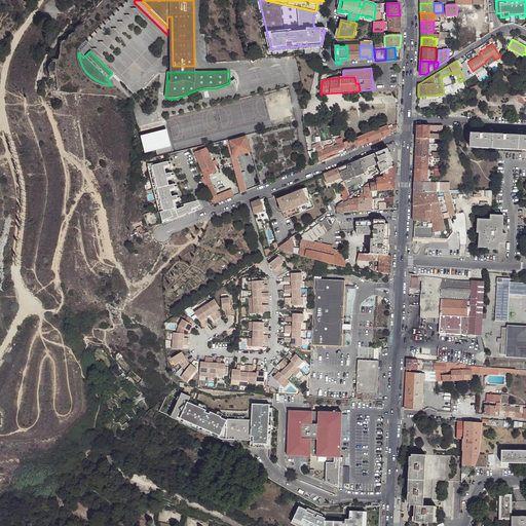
[(397,132),(397,124),(392,126),(388,127),(390,134),(397,132)]
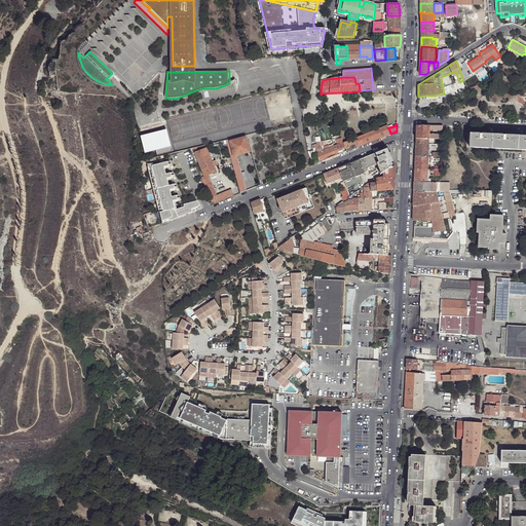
[(371,142),(390,134),(388,127),(388,126),(387,125),(359,137),(360,140),(357,141),(359,146),(369,142),(371,142)]
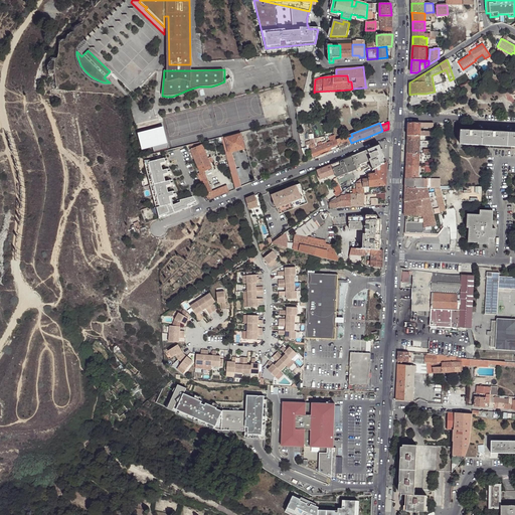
[(407,123),(406,135),(419,136),(419,131),(419,128),(420,123),(407,123)]
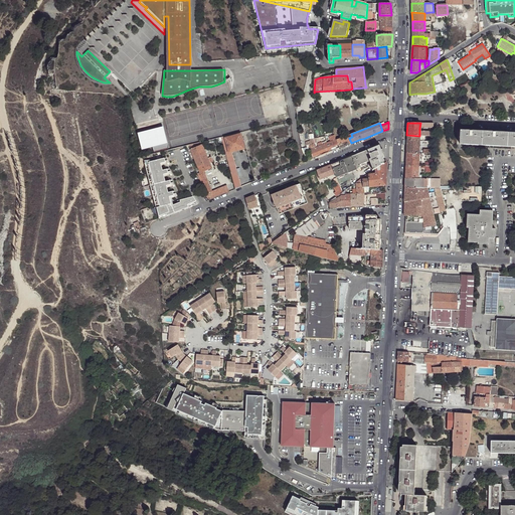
[(163,128),(159,129),(138,134),(141,149),(152,146),(154,152),(168,149),(163,128)]
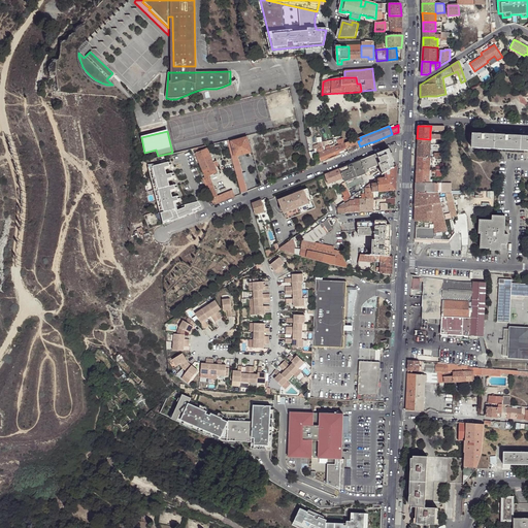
[(472,134),(471,147),(494,150),(495,135),(472,134)]
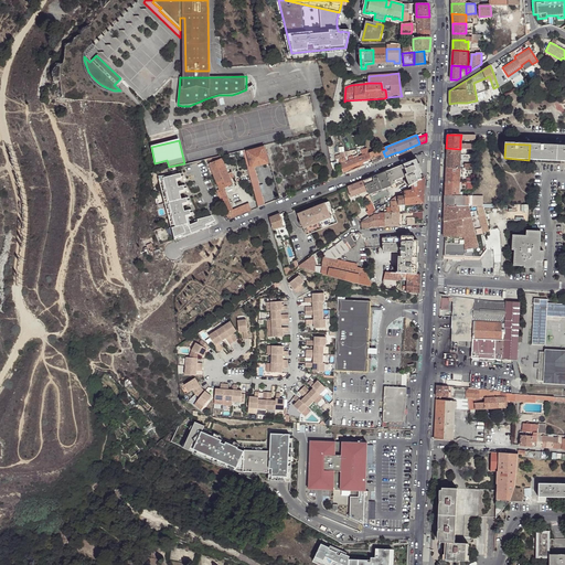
[(530,145),(529,160),(556,161),(557,146),(530,145)]
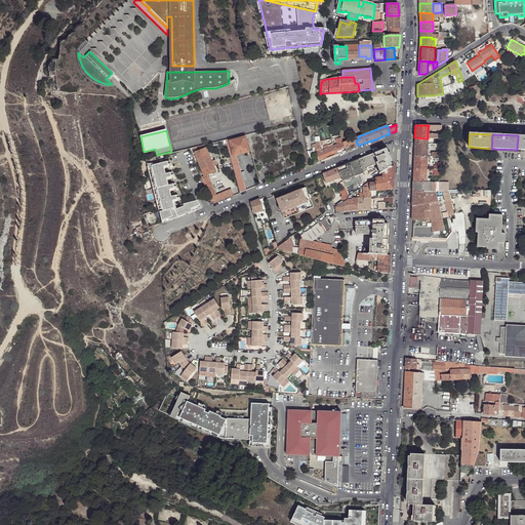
[(244,135),(226,139),(235,172),(241,170),(236,154),(248,151),(244,135)]
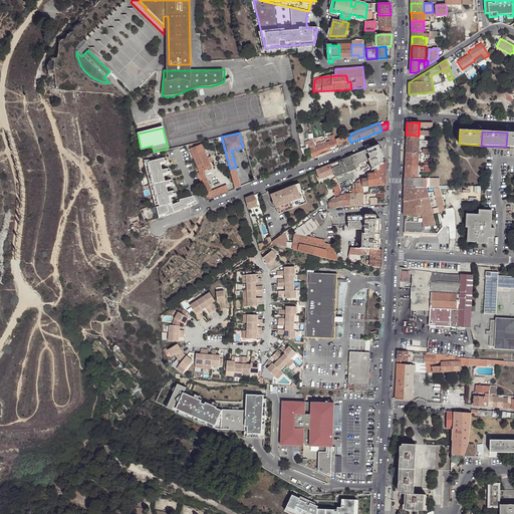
[(338,148),(350,143),(348,138),(347,135),(336,140),(335,140),(337,144),(338,148)]
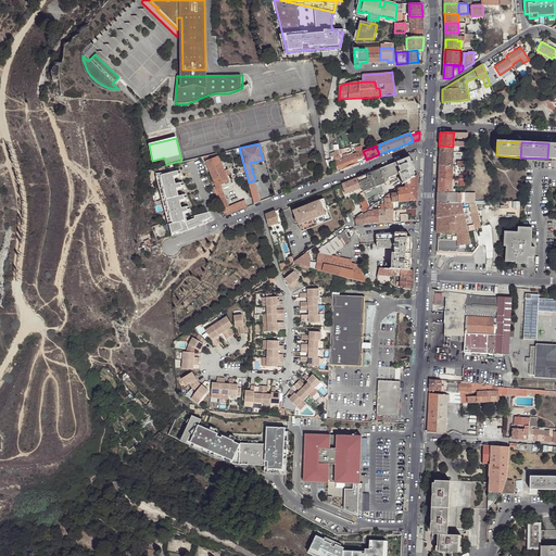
[(336,150),(335,151),(335,153),(333,154),(335,156),(336,155),(336,156),(339,155),(341,160),(343,159),(343,154),(342,152),(355,150),(353,147),(336,150)]
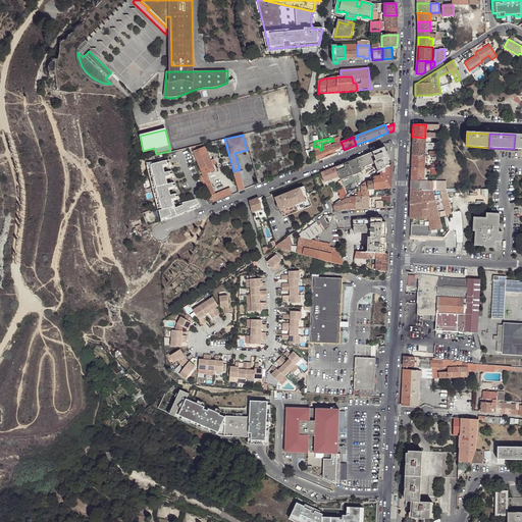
[(315,155),(317,160),(341,151),(340,147),(343,146),(341,142),(340,143),(335,144),(322,149),(320,150),(318,146),(315,147),(315,146),(314,147),(313,145),(310,146),(311,148),(312,148),(314,152),(314,153),(315,155)]
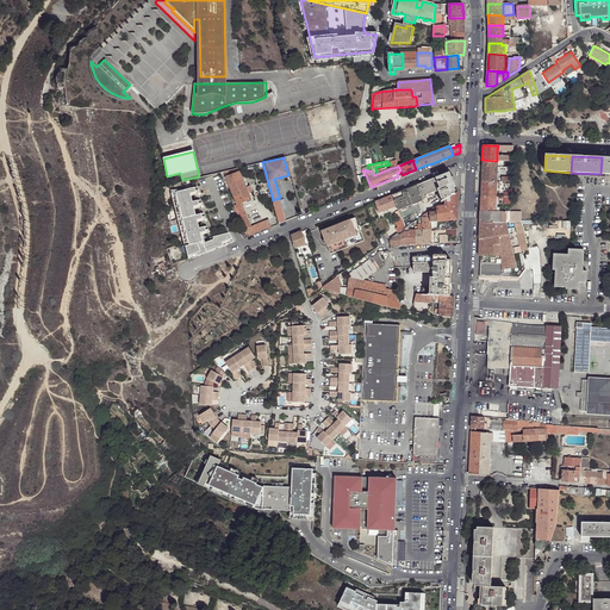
[(481,167),(481,181),(496,181),(497,167),(481,167)]
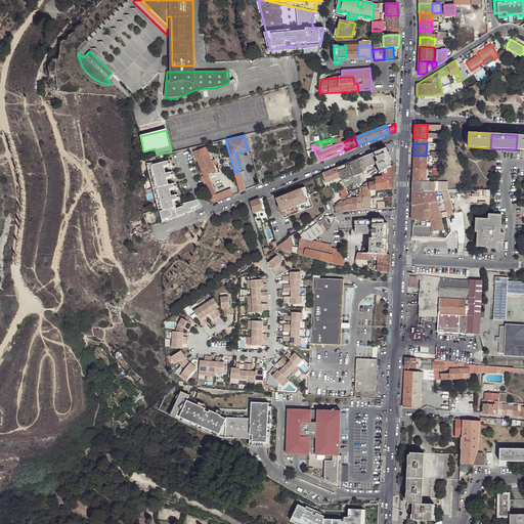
[(193,151),(201,169),(204,176),(208,174),(216,171),(214,168),(217,167),(215,160),(211,161),(206,147),(193,151)]
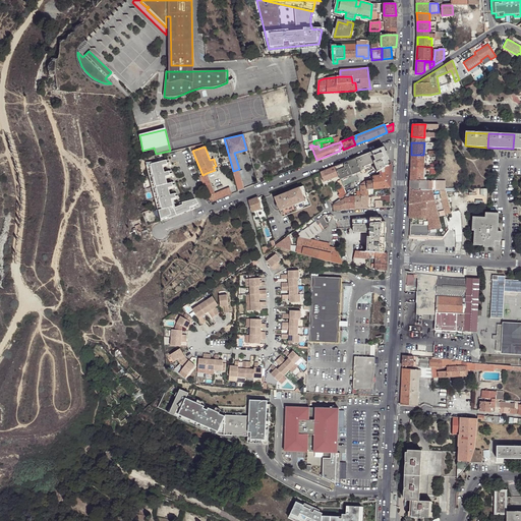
[(364,155),(356,158),(361,172),(364,170),(363,167),(374,163),(379,172),(380,171),(389,165),(388,161),(390,160),(384,147),(366,154),(364,155)]
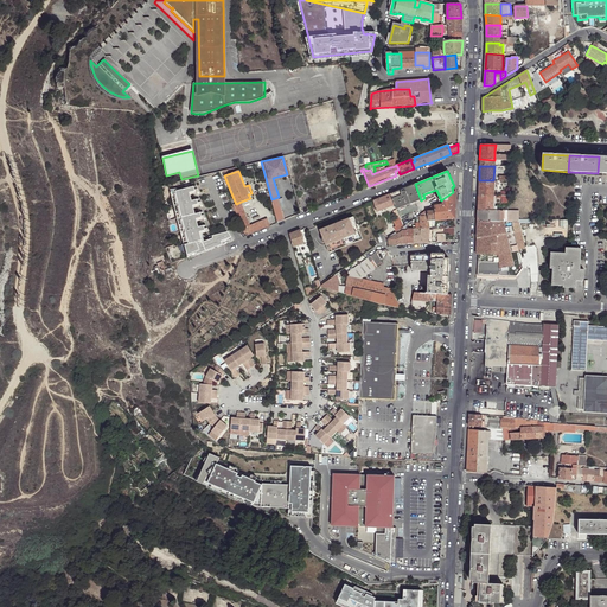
[(479,180),(478,196),(493,196),(493,180),(479,180)]
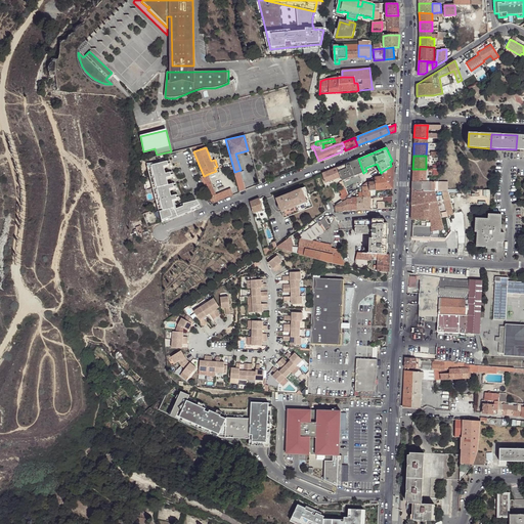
[(358,159),(353,161),(358,175),(363,173),(358,159)]
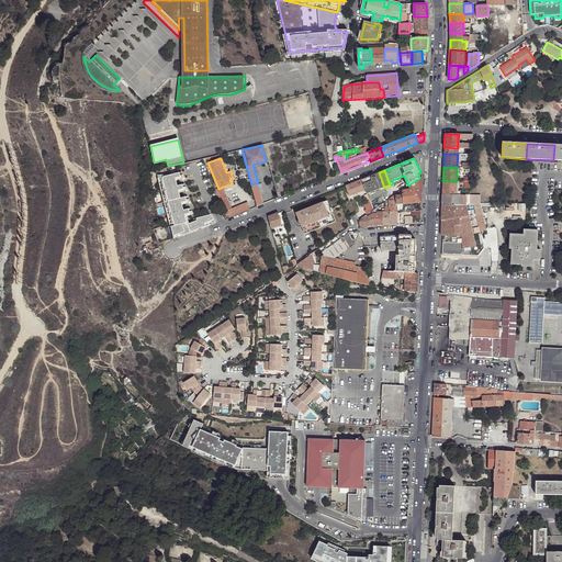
[(170,175),(157,176),(159,182),(163,181),(175,226),(172,226),(173,240),(216,223),(211,214),(197,218),(197,221),(189,224),(187,225),(184,215),(187,214),(193,212),(191,209),(183,210),(181,203),(190,200),(188,197),(180,199),(178,190),(187,188),(184,183),(177,186),(175,179),(183,176),(181,171),(170,175)]
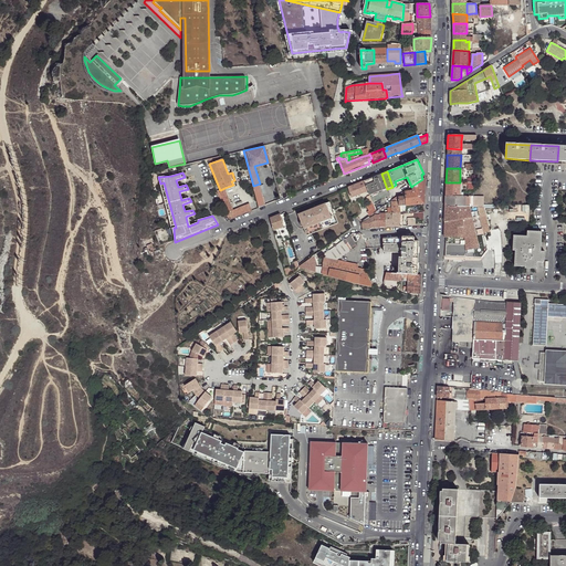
[(374,177),(365,181),(368,191),(370,196),(387,189),(381,174),(376,176),(374,177)]
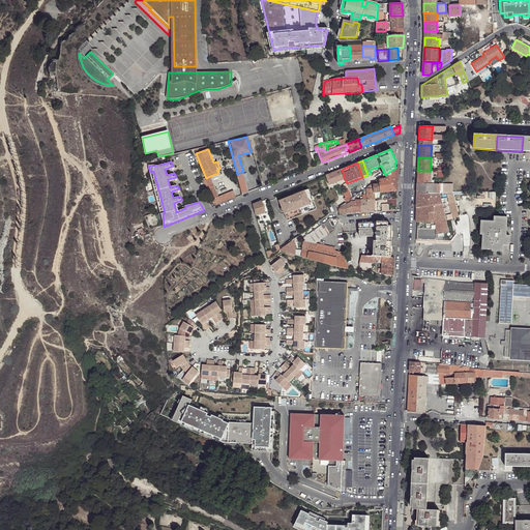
[(399,167),(395,168),(386,174),(386,179),(382,180),(379,180),(379,184),(380,193),(395,190),(396,174),(398,174),(399,167)]
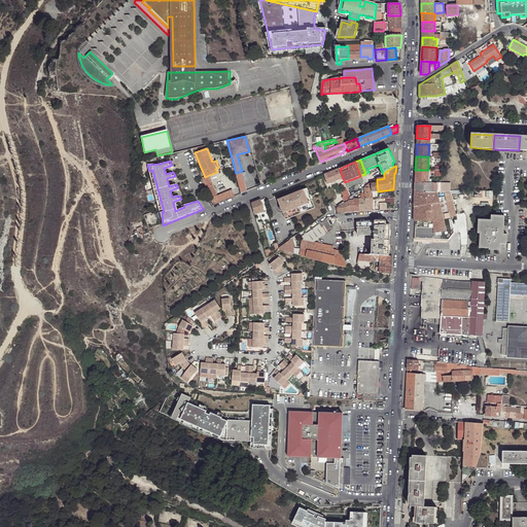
[(340,169),(324,174),(327,184),(343,178),(340,169)]
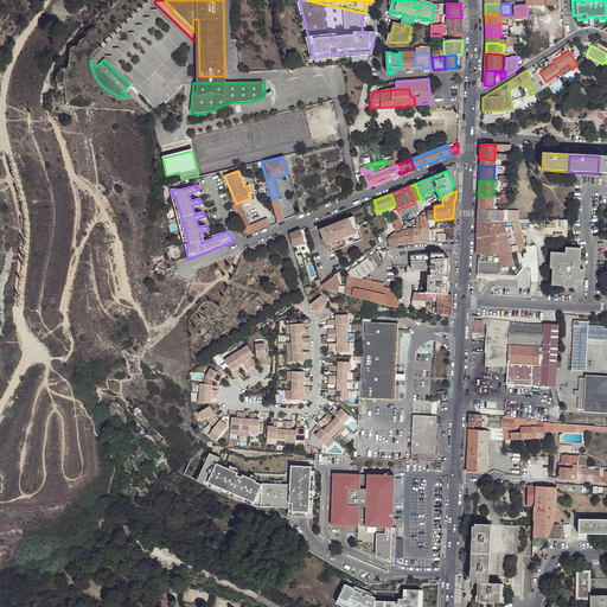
[(176,196),(172,197),(184,246),(186,244),(189,244),(176,196)]
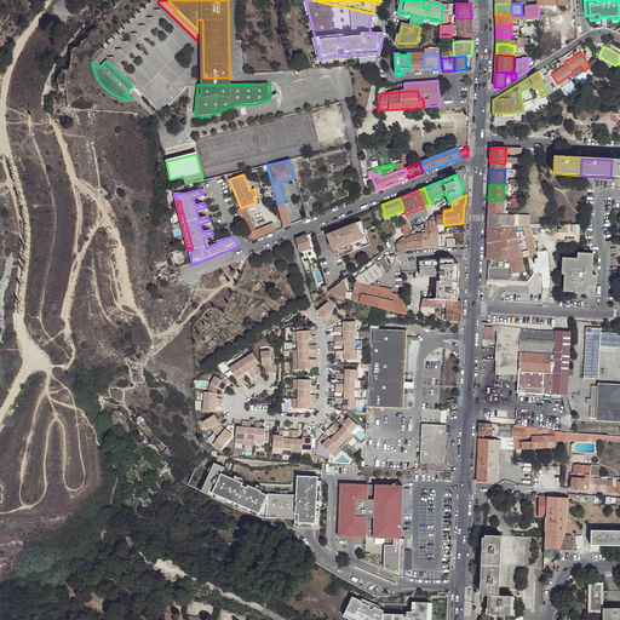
[(488,200),(488,214),(503,216),(504,205),(504,202),(504,200),(488,200)]
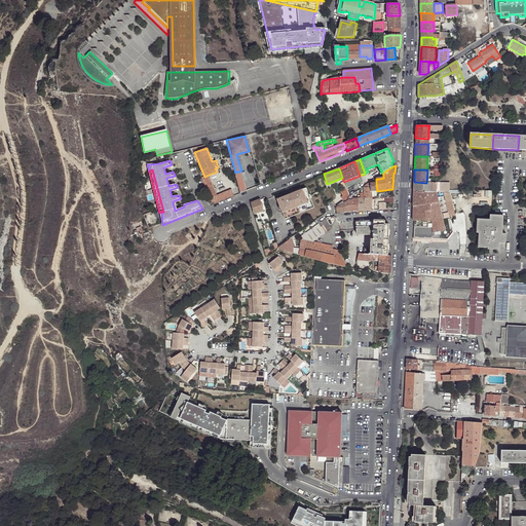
[(241,171),(235,173),(238,185),(245,183),(241,171)]
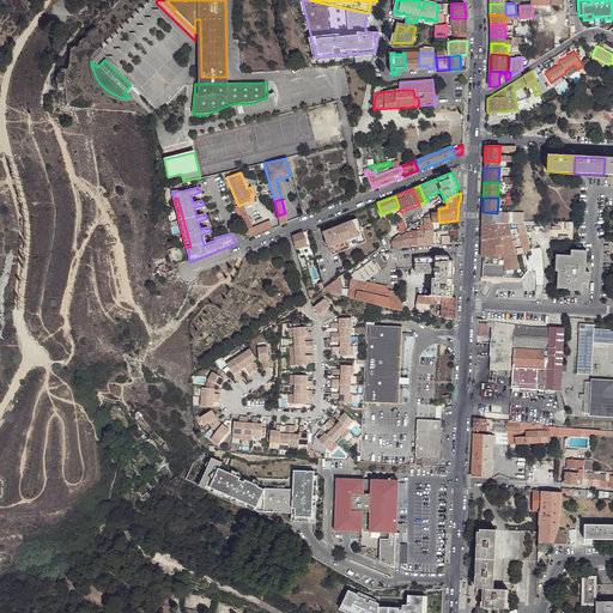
[(235,207),(246,231),(253,228),(247,213),(243,214),(241,208),(244,207),(243,204),(238,206),(235,207)]
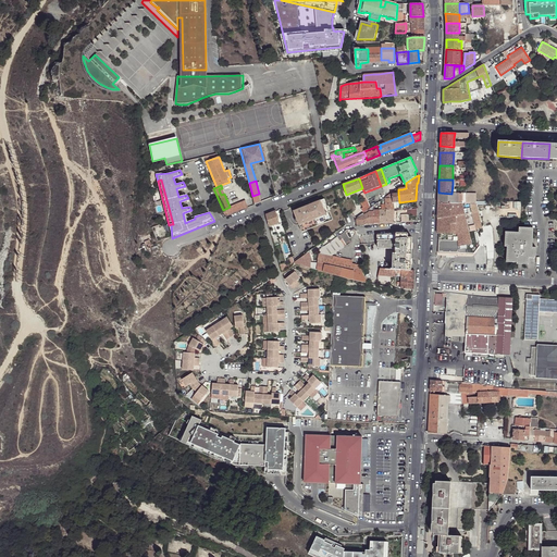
[(381,186),(364,193),(367,198),(367,199),(383,193),(381,186)]
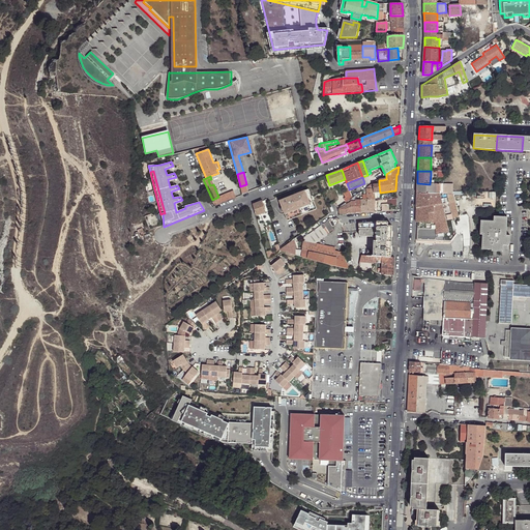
[(417,183),(417,194),(435,194),(435,184),(430,184),(417,183)]
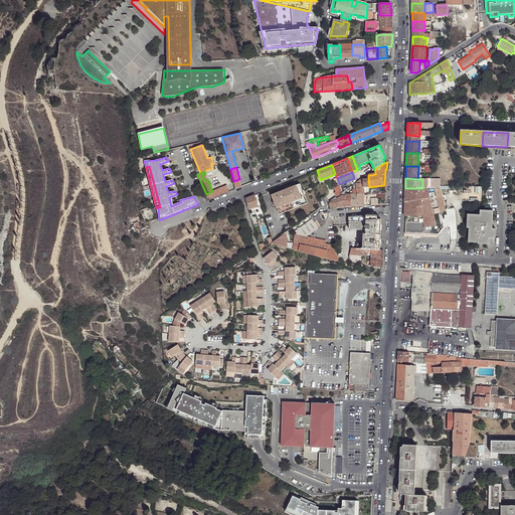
[(233,181),(235,189),(241,187),(239,179),(233,181)]
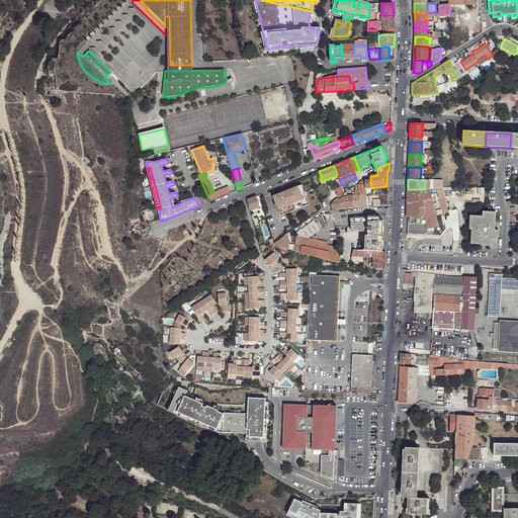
[(425,180),(425,189),(433,190),(433,180),(425,180)]
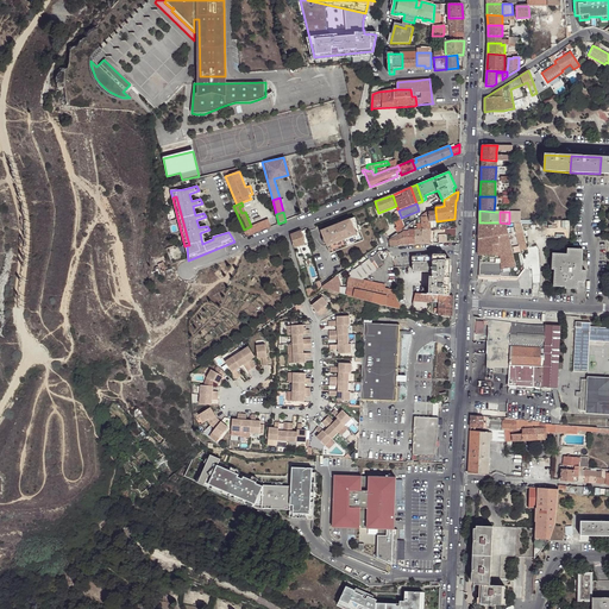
[(343,223),(321,231),(328,249),(341,244),(341,245),(355,240),(353,239),(362,236),(355,218),(346,221),(346,223),(343,224),(343,223)]
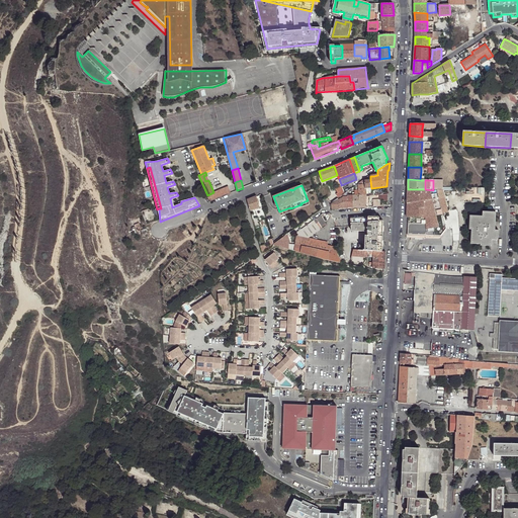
[(207,195),(209,201),(232,192),(230,186),(213,192),(207,195)]
